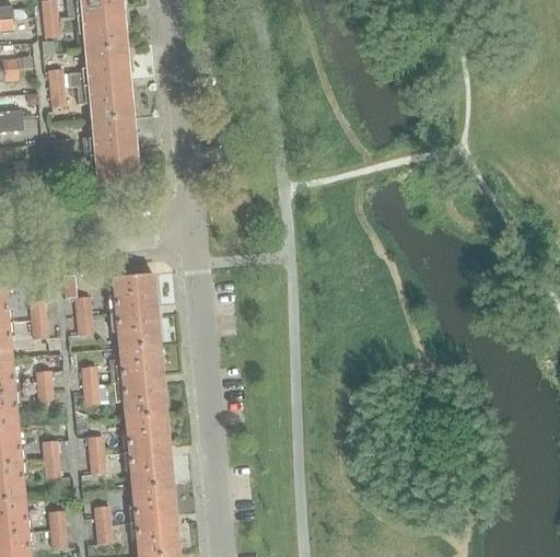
[(81,15),(84,49),(125,45),(120,0),(65,0),(67,16),(81,15)]
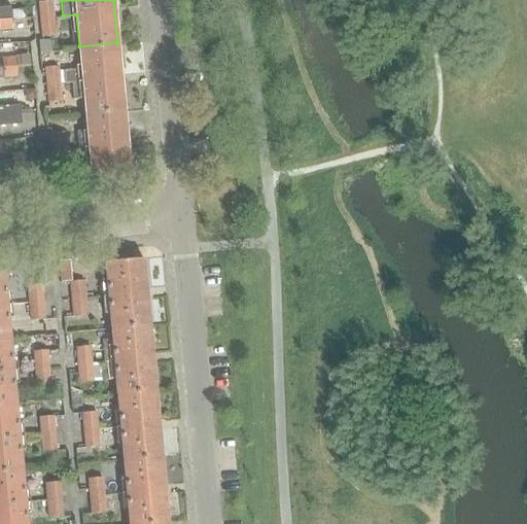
[(0,18),(11,16),(10,4),(0,5),(0,18)]
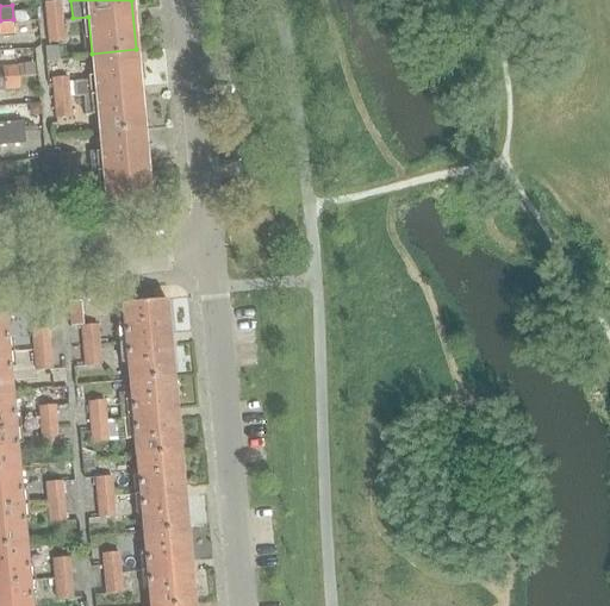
[(61,6),(45,8),(47,18),(62,17),(61,6)]
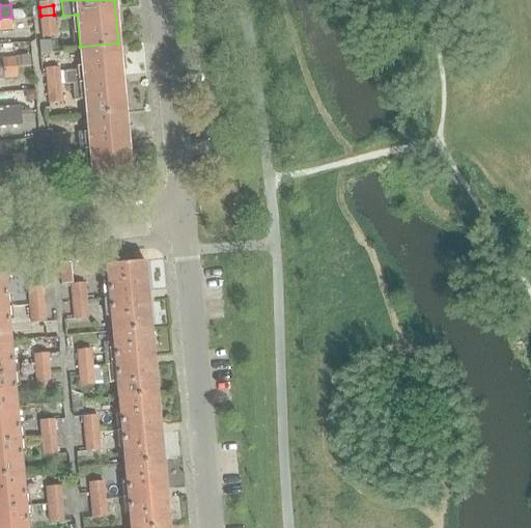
[(25,6),(11,8),(12,17),(25,16),(25,6)]
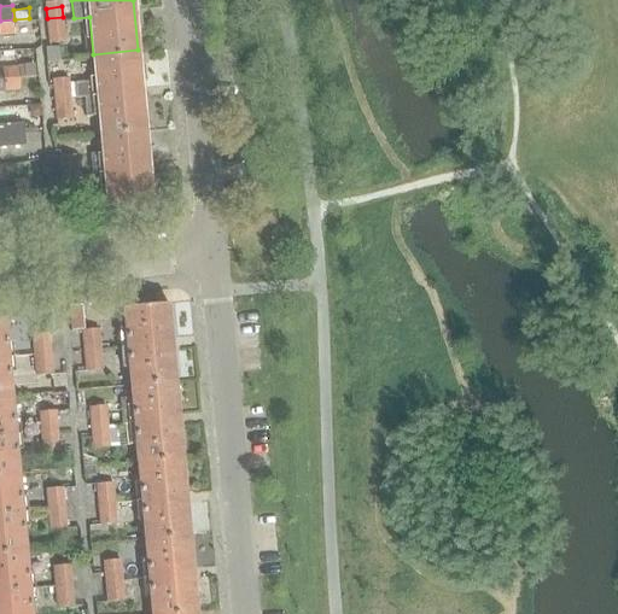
[(47,18),(48,29),(63,28),(63,17),(47,18)]
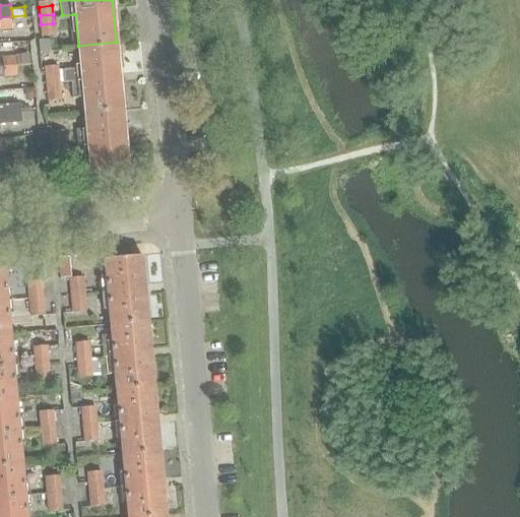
[(0,27),(12,26),(11,16),(0,17),(0,27)]
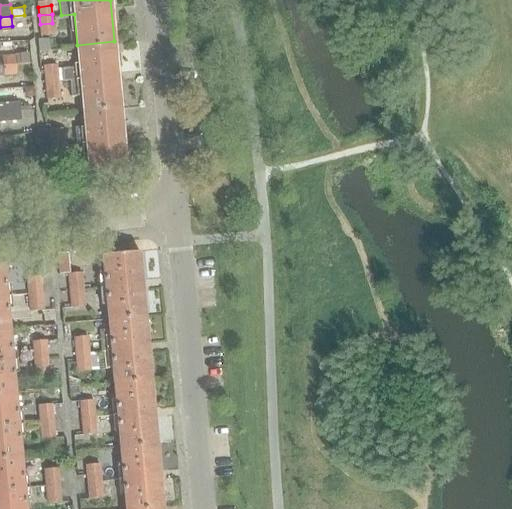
[(52,23),(40,24),(41,32),(53,31),(52,23)]
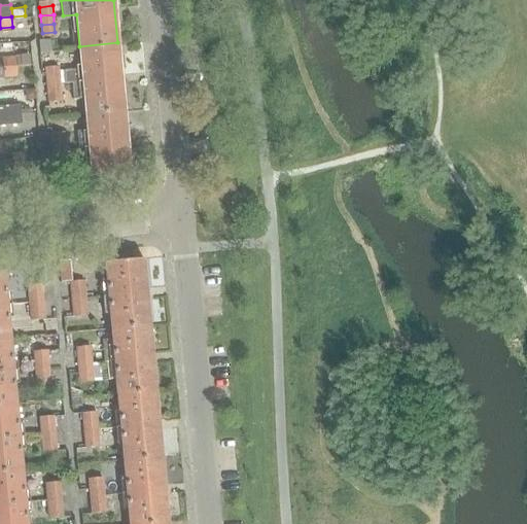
[(50,49),(49,38),(38,39),(39,50),(50,49)]
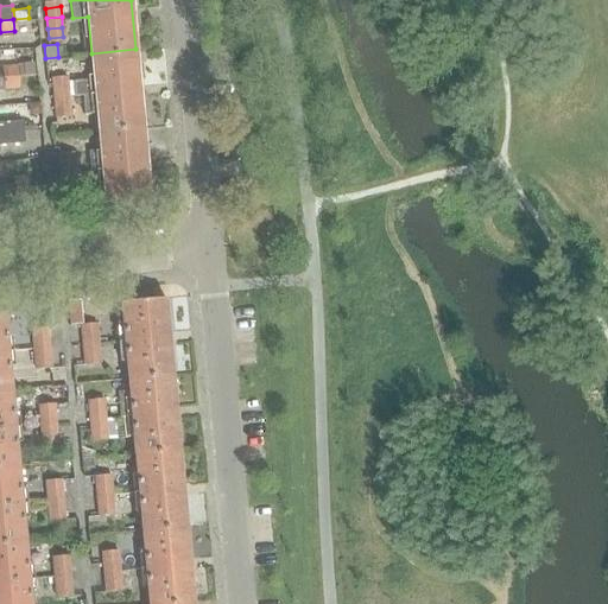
[(135,49),(92,53),(94,77),(95,93),(96,112),(99,129),(143,125),(135,49)]
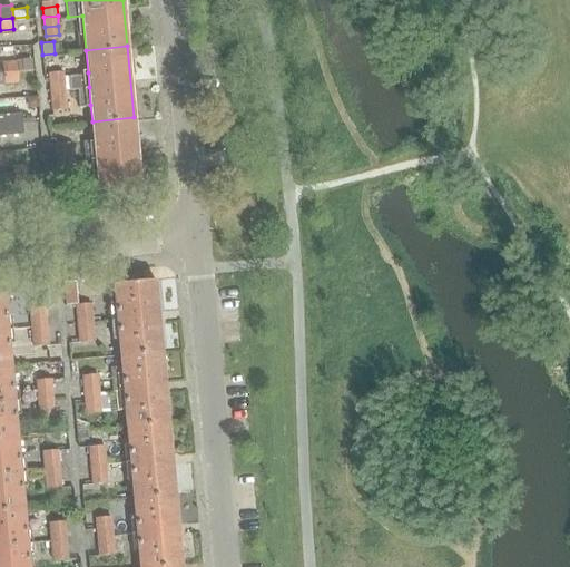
[(30,57),(17,58),(18,70),(32,68),(30,57)]
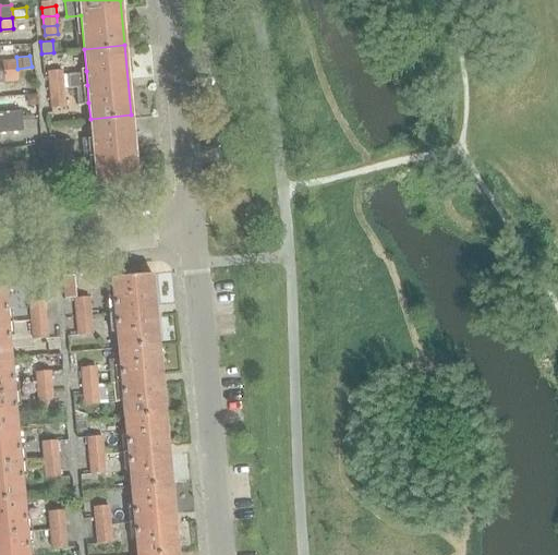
[(15,58),(2,59),(3,70),(16,69),(15,58)]
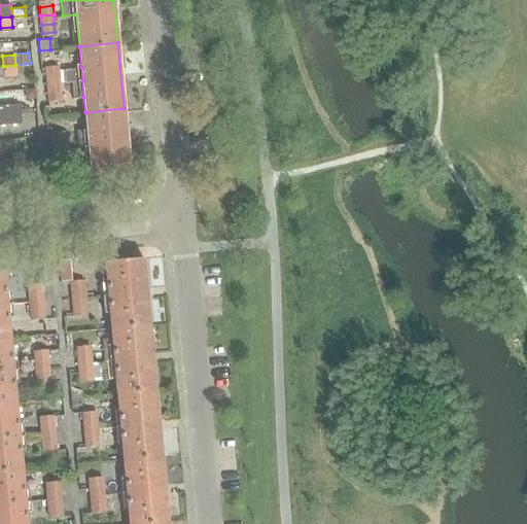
[(58,63),(45,64),(45,73),(59,72),(58,69),(58,63)]
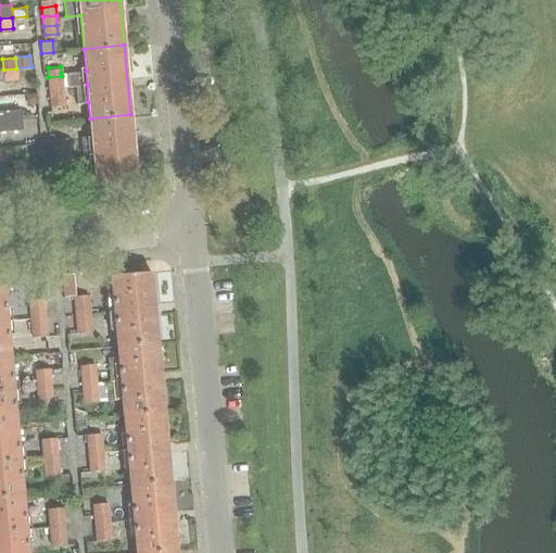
[(16,68),(3,70),(3,80),(17,78),(16,68)]
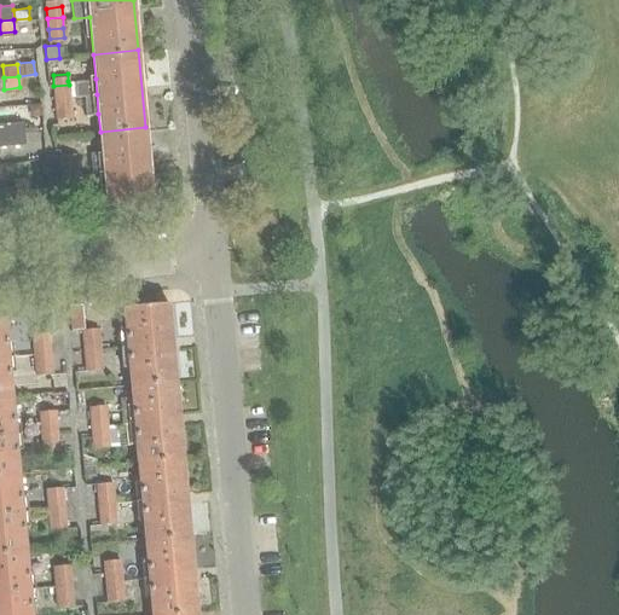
[(96,79),(74,80),(76,97),(97,94),(96,79)]
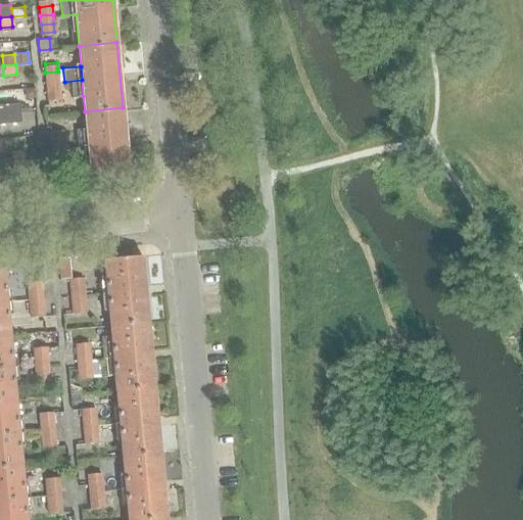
[(58,72),(45,73),(46,81),(59,80),(58,72)]
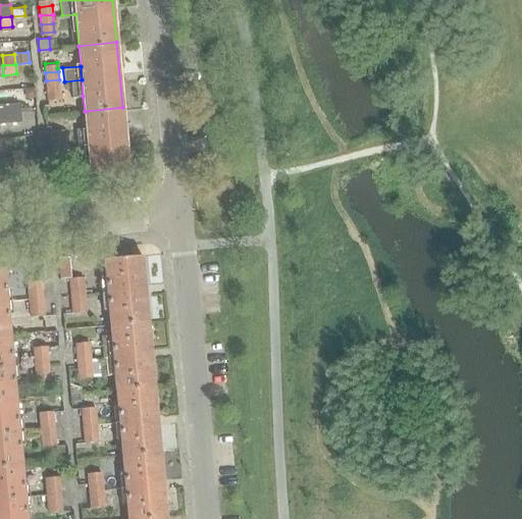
[(59,89),(59,82),(59,80),(46,81),(47,90),(59,89)]
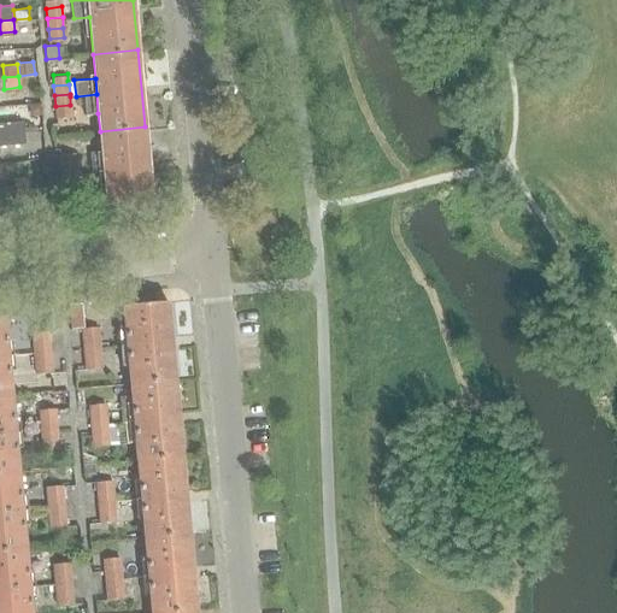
[(70,105),(56,106),(57,117),(71,115),(70,105)]
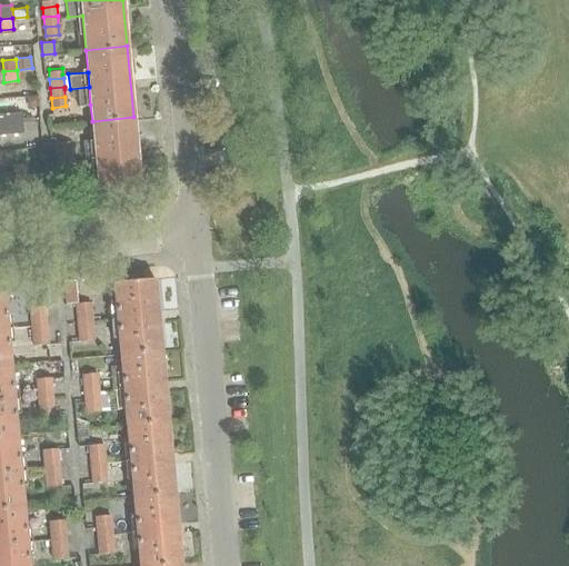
[(0,122),(22,121),(21,110),(0,112),(0,122)]
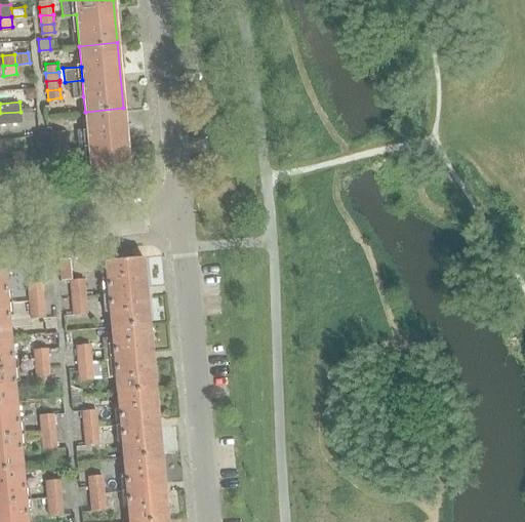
[(123,108),(85,112),(86,127),(77,128),(79,147),(88,146),(91,177),(129,174),(123,108)]
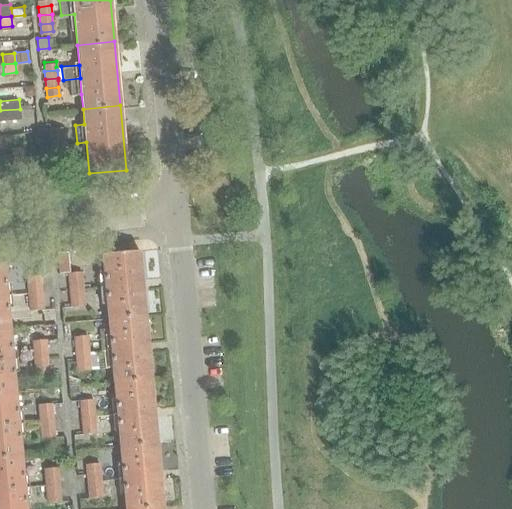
[(20,109),(0,110),(0,119),(20,118),(20,109)]
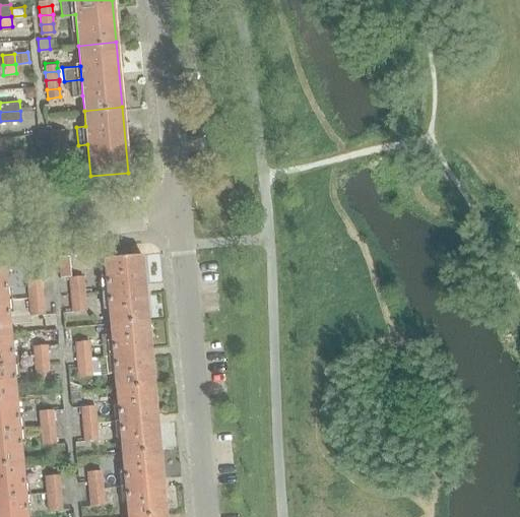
[(50,128),(51,137),(63,135),(63,127),(50,128)]
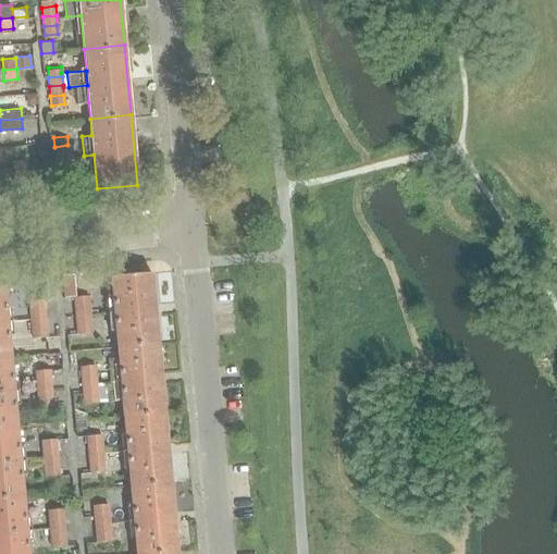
[(67,145),(54,147),(56,156),(69,155),(67,145)]
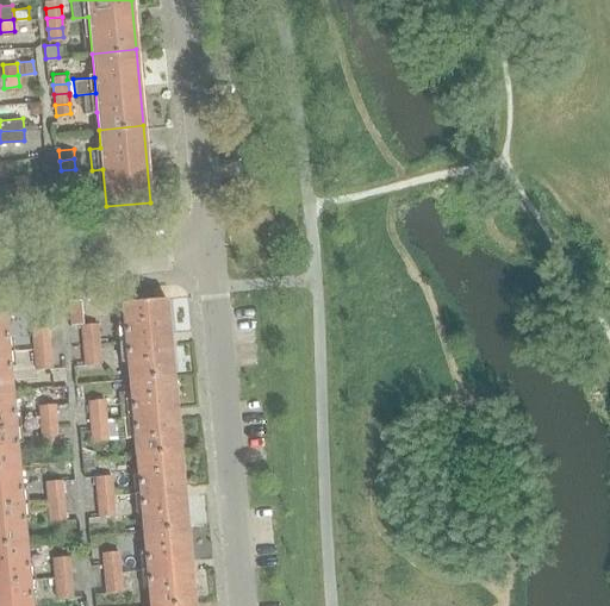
[(76,180),(75,169),(61,170),(62,181),(76,180)]
